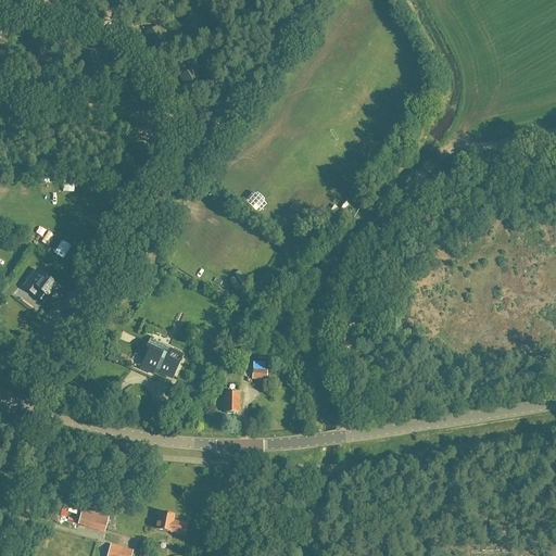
[(108,0),(112,10),(127,2),(125,0),(108,0)]
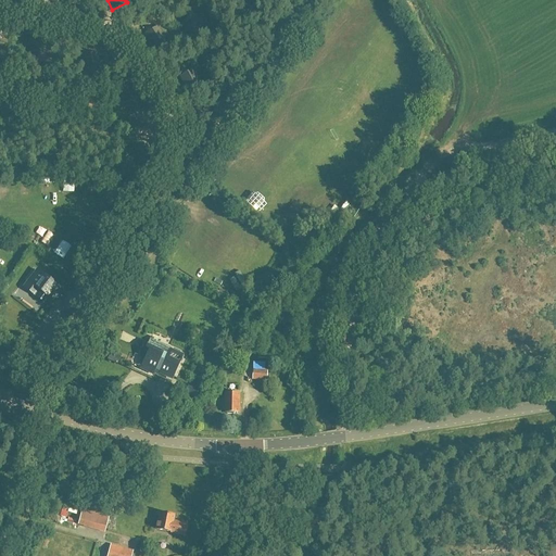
[(144,33),(153,50),(167,43),(159,26),(144,33)]
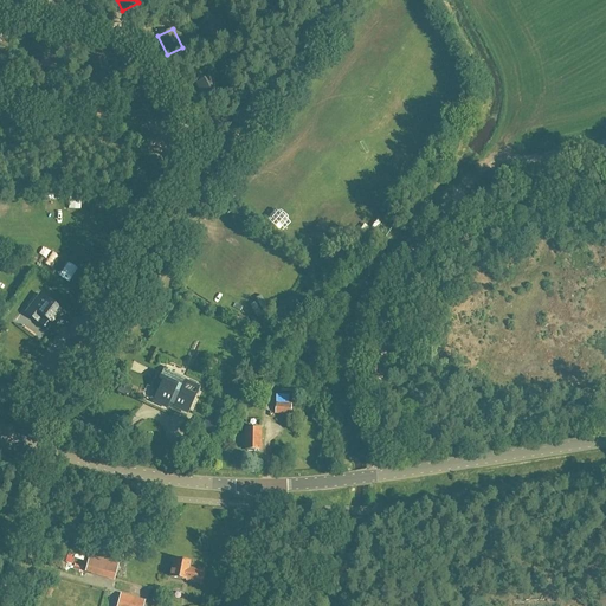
[(88,63),(97,82),(113,75),(104,56),(88,63)]
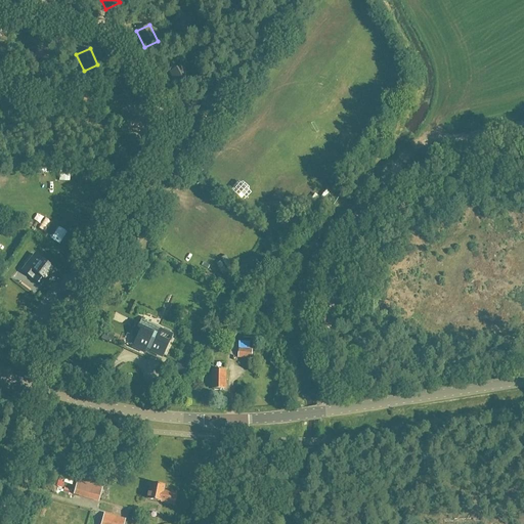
[(169,71),(177,87),(190,81),(182,64),(169,71)]
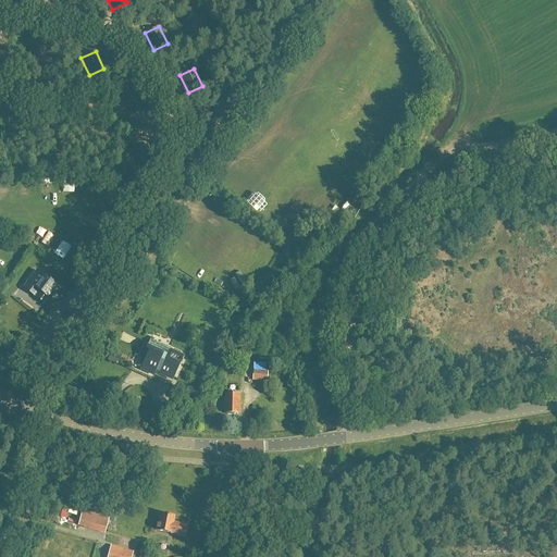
[(104,178),(91,178),(91,194),(100,194),(100,187),(104,187),(104,178)]
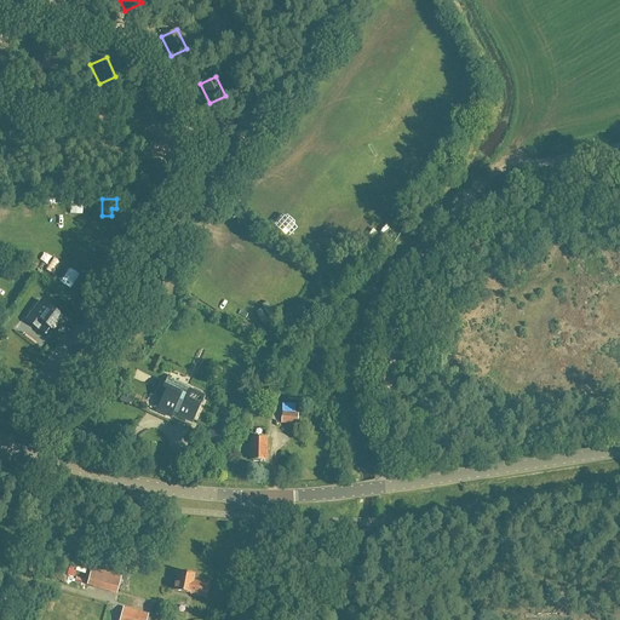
[(52,201),(53,220),(68,220),(65,200),(52,201)]
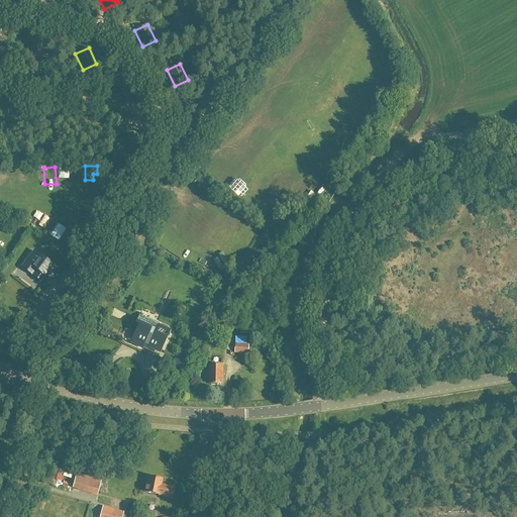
[(65,168),(65,185),(74,186),(75,169),(65,168)]
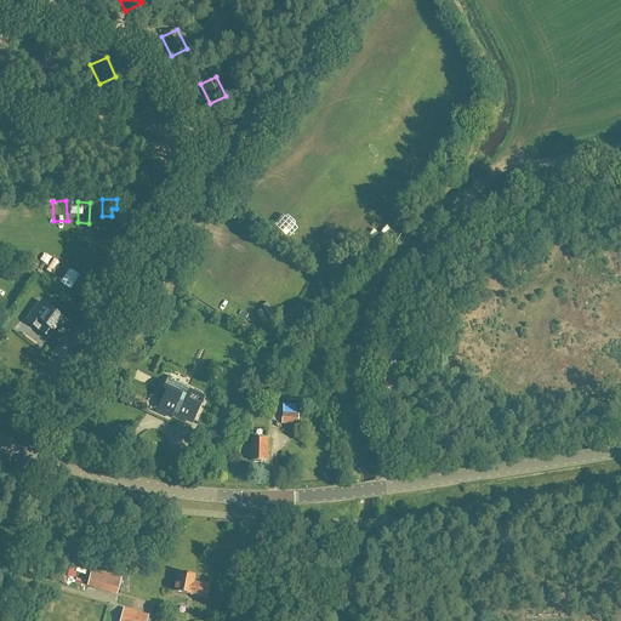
[(39,204),(28,204),(29,223),(40,223),(39,204)]
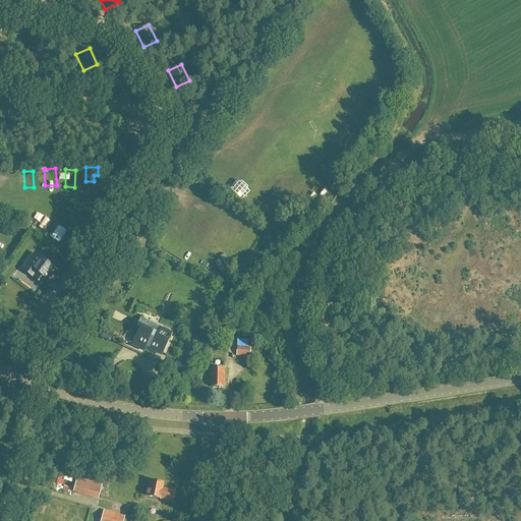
[(14,190),(14,175),(3,174),(2,190),(14,190)]
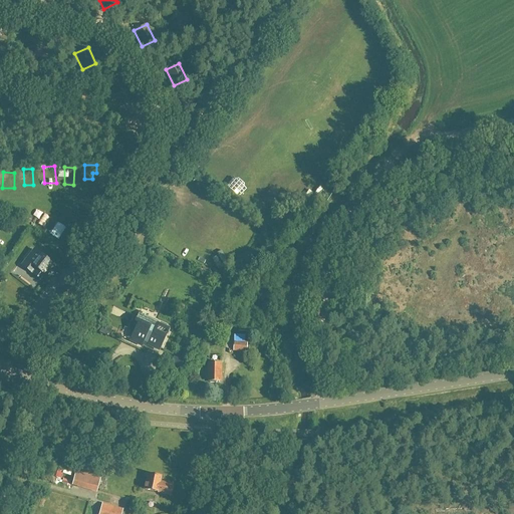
[(45,235),(55,222),(46,215),(39,225),(42,228),(40,231),(45,235)]
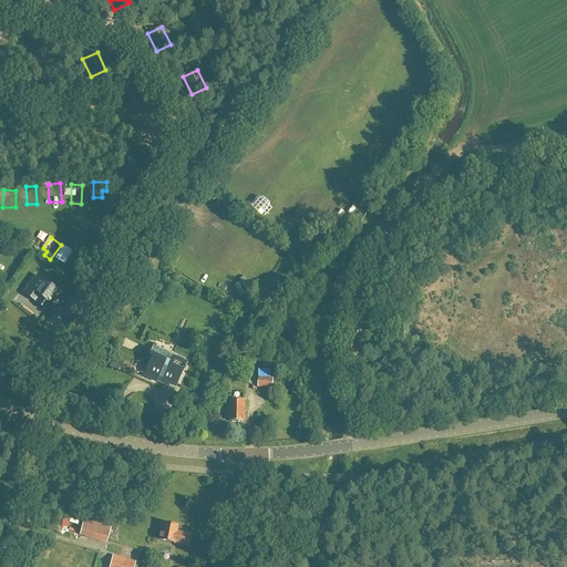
[(27,295),(44,309),(47,310),(51,305),(57,309),(65,298),(38,276),(28,287),(28,288),(24,294),(27,295)]
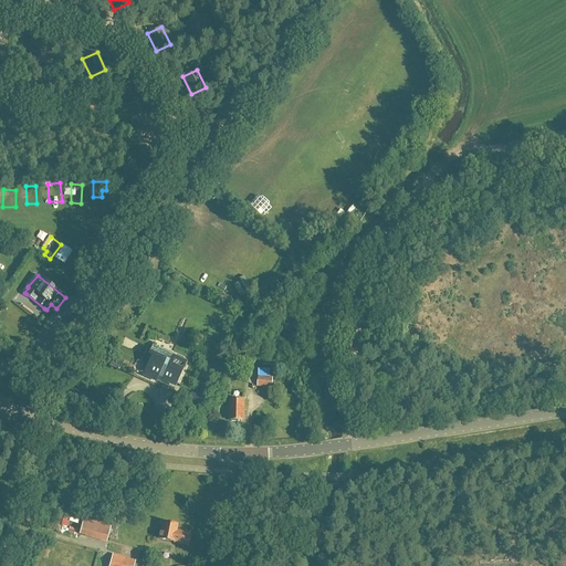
[(148,364),(143,375),(156,381),(158,377),(176,385),(186,363),(153,348),(154,346),(153,345),(145,362),(148,364)]
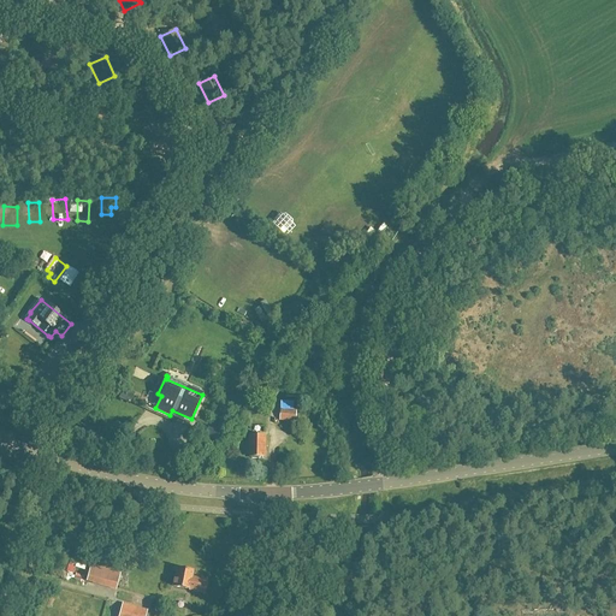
[(253,389),(250,396),(261,401),(264,392),(253,389)]
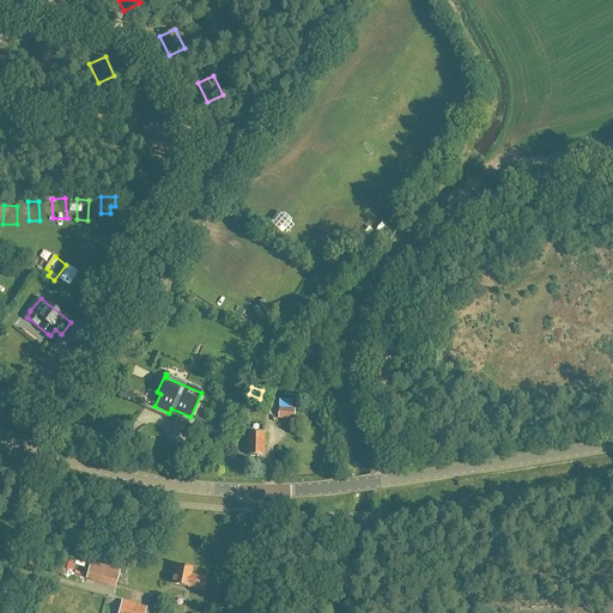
[(279,419),(296,420),(297,407),(293,407),(293,400),(280,400),(279,419)]
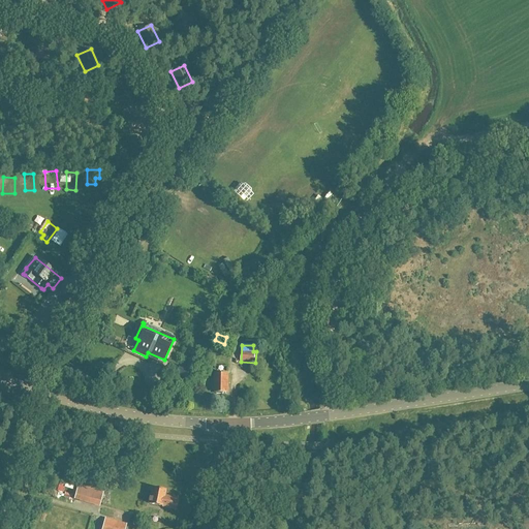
[(184,381),(186,376),(177,372),(175,377),(184,381)]
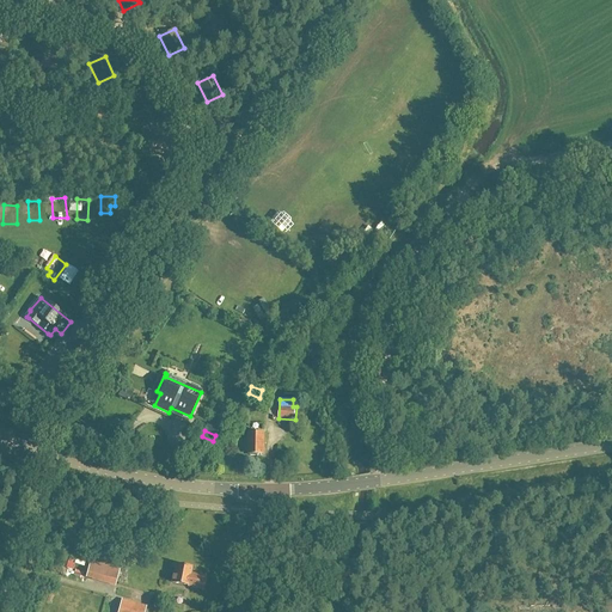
[(249,454),(264,454),(264,434),(249,434),(249,454)]
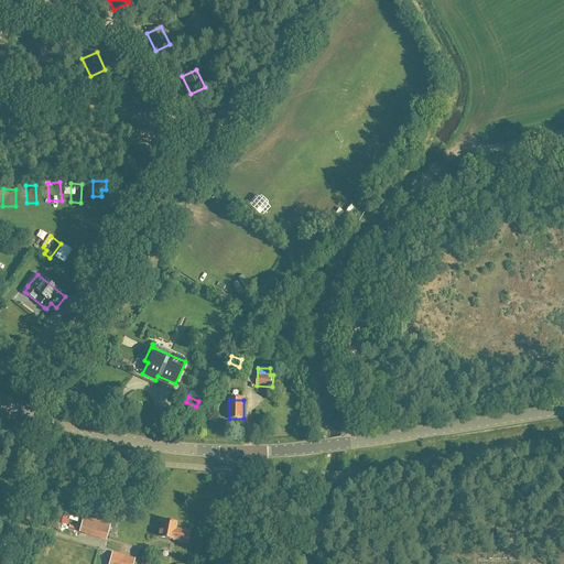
[(107,539),(109,527),(84,521),(80,532),(107,539)]
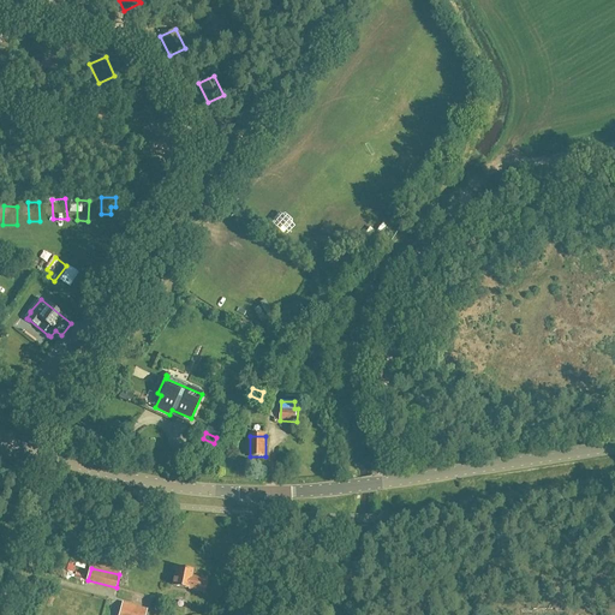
[(206,592),(208,580),(191,578),(192,571),(177,568),(174,587),(206,592)]
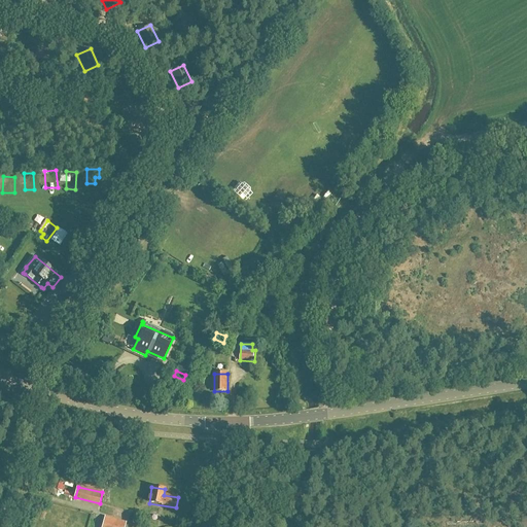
[(102,526),(125,526),(127,522),(106,516),(102,526)]
